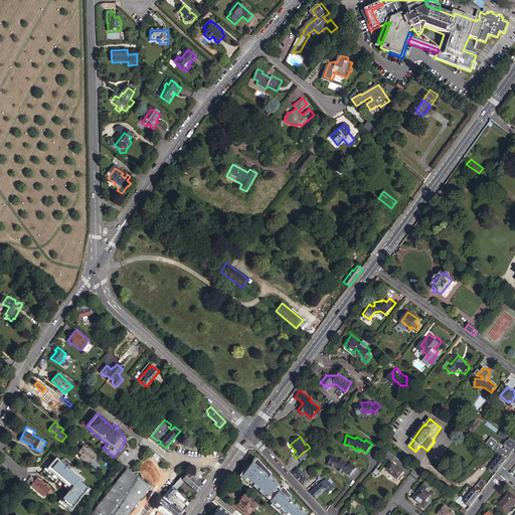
[(491,439),(489,442),(502,452),(509,457),(512,452),(507,448),(505,450),(500,447),(501,446),(491,439)]
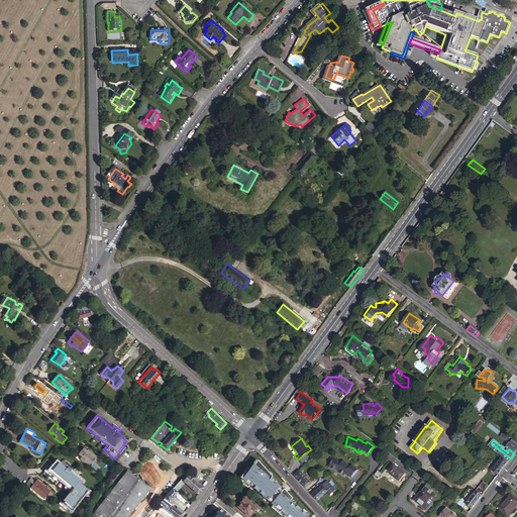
[(504,453),(491,443),(489,446),(499,454),(502,456),(504,453)]
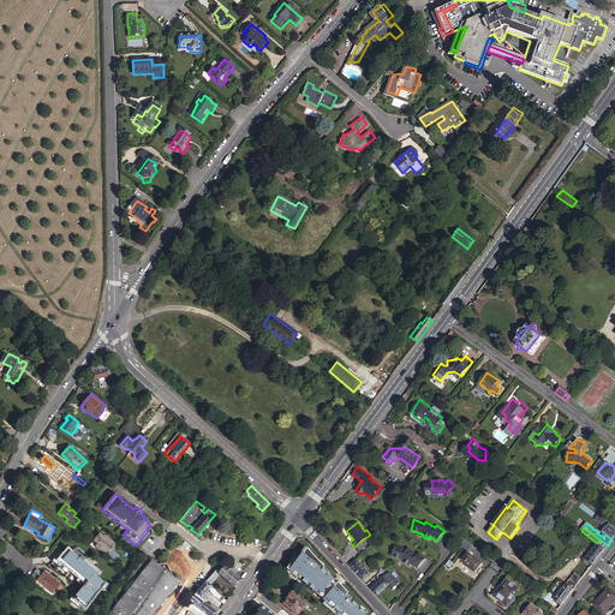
[(603,531),(609,538),(614,533),(608,527),(603,531)]
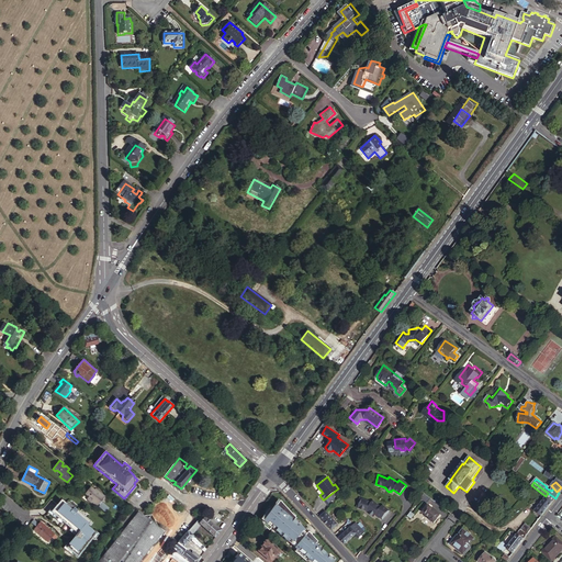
[(126,501),(137,487),(135,486),(135,485),(124,498),(126,501)]
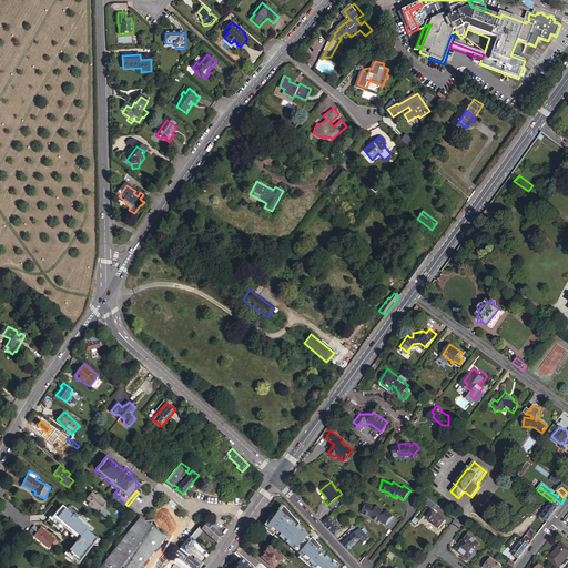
[(90,501),(89,504),(93,508),(98,511),(105,503),(97,494),(95,495),(92,493),(87,499),(90,501)]
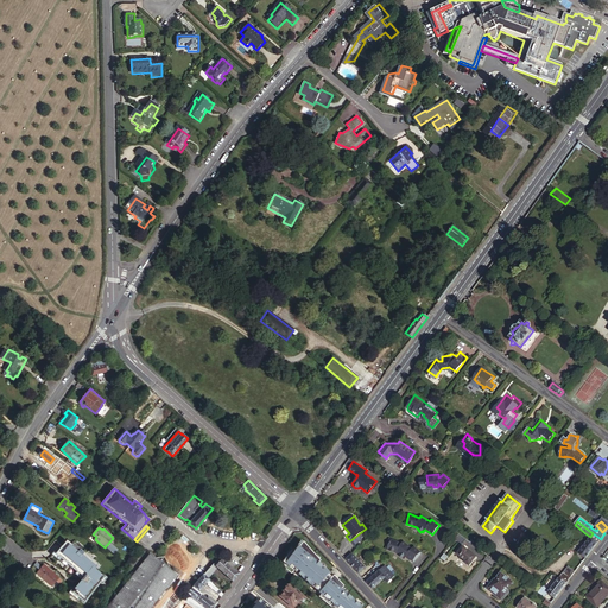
[(363,536),(361,532),(350,540),(353,544),(361,538),(363,536)]
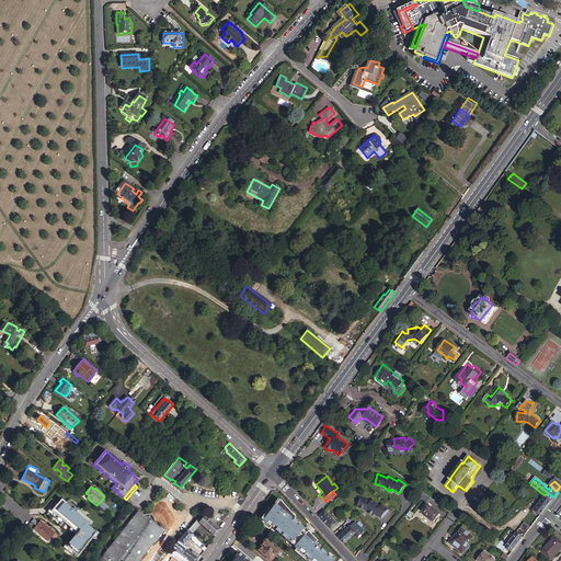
[(534,511),(540,515),(554,497),(547,492),(545,495),(534,511)]
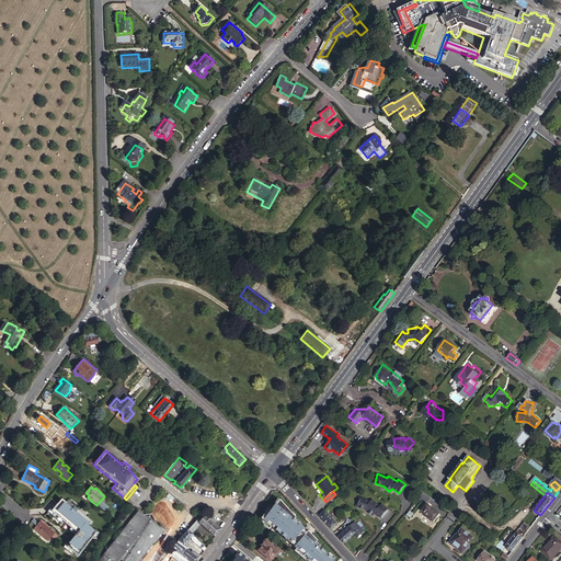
[(329,506),(335,500),(333,496),(325,502),(329,506)]
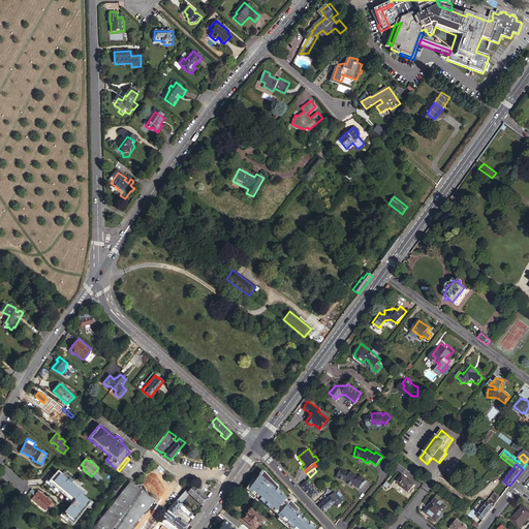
[(360,489),(366,480),(360,475),(359,477),(350,471),(349,472),(340,469),(337,477),(346,481),(347,483),(347,484),(349,486),(350,485),(351,486),(352,485),(353,484),(356,487),(360,489)]
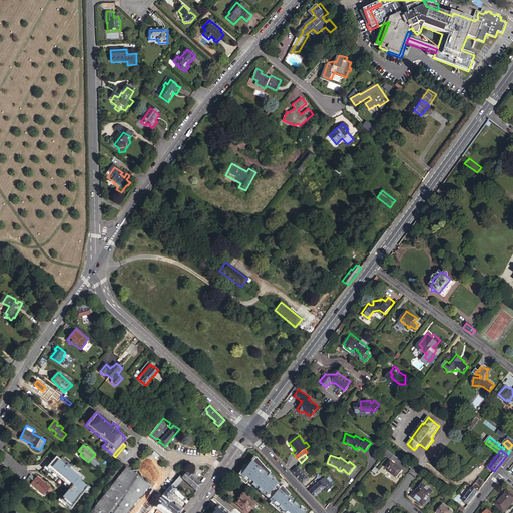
[(55,457),(47,468),(46,469),(57,477),(63,482),(70,488),(69,489),(60,500),(71,508),(84,491),(87,488),(86,486),(79,481),(81,478),(83,476),(61,459),(60,461),(55,457)]
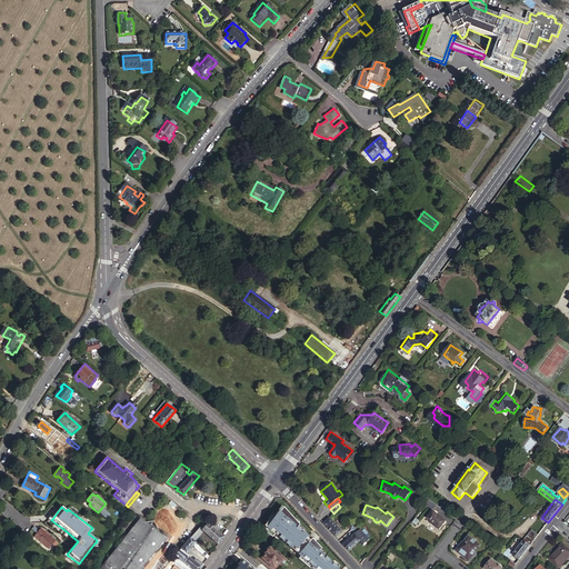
[(323,552),(281,507),(273,518),(271,517),(263,528),(313,568),(338,568),(321,555),(323,552)]
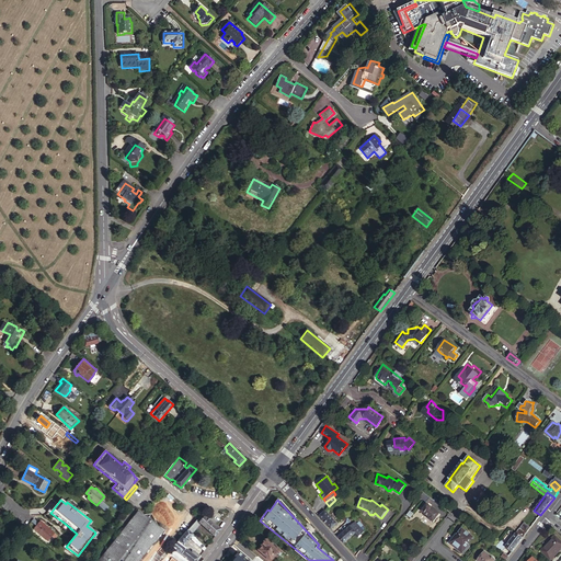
[(102,502),(98,506),(105,512),(110,507),(102,502)]
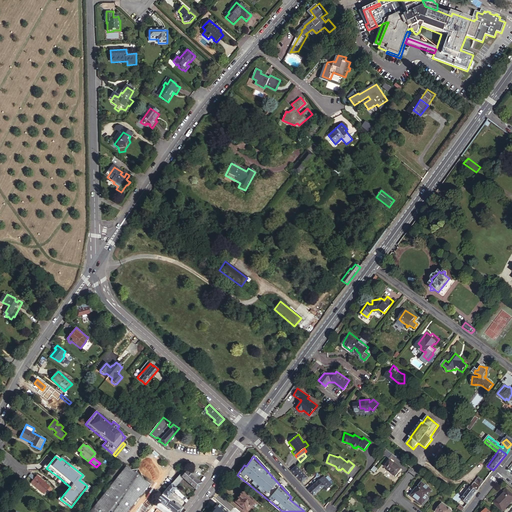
[(400,468),(389,460),(383,467),(390,472),(389,473),(394,476),(400,468)]
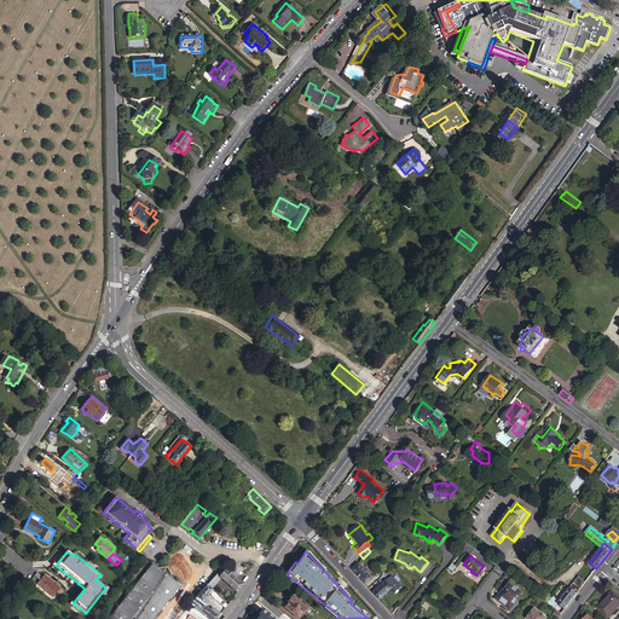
[(56,566),(57,565),(55,562),(52,566),(67,578),(69,576),(56,566)]
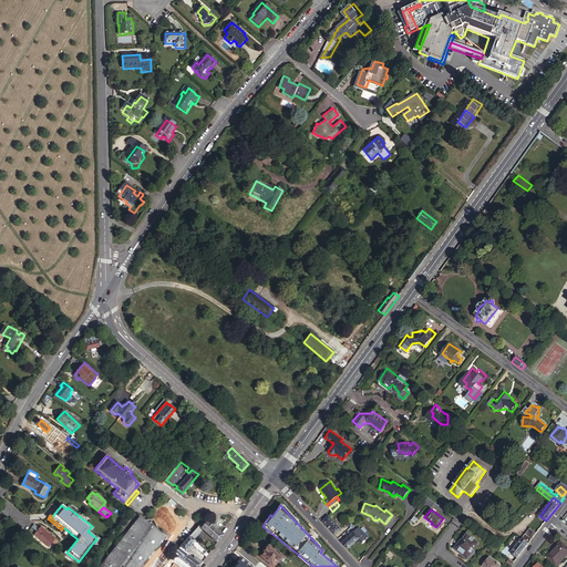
[(141,515),(99,566),(140,566),(155,547),(156,548),(166,535),(161,531),(161,532),(145,518),(141,515)]
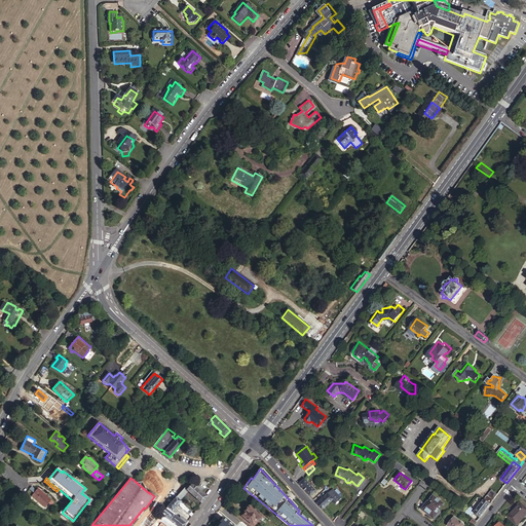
[(299,483),(309,495),(315,491),(304,479),(299,483)]
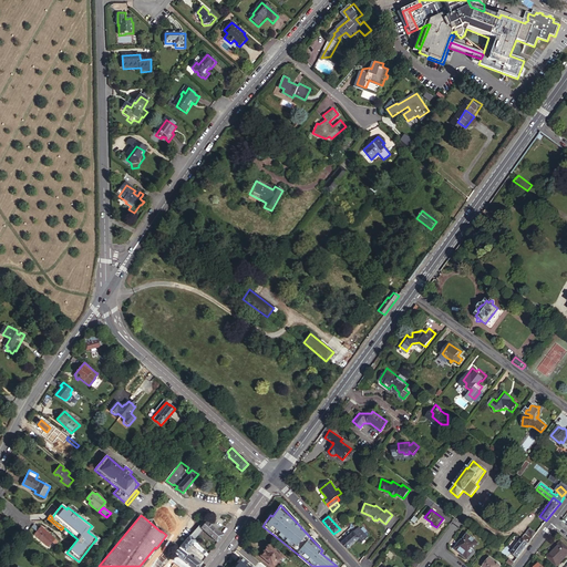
[(153,518),(145,518),(161,532),(153,518)]
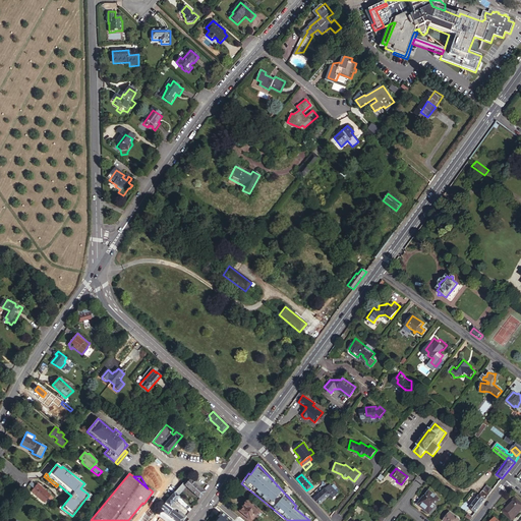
[(198,498),(204,491),(199,488),(187,477),(182,483),(198,498)]
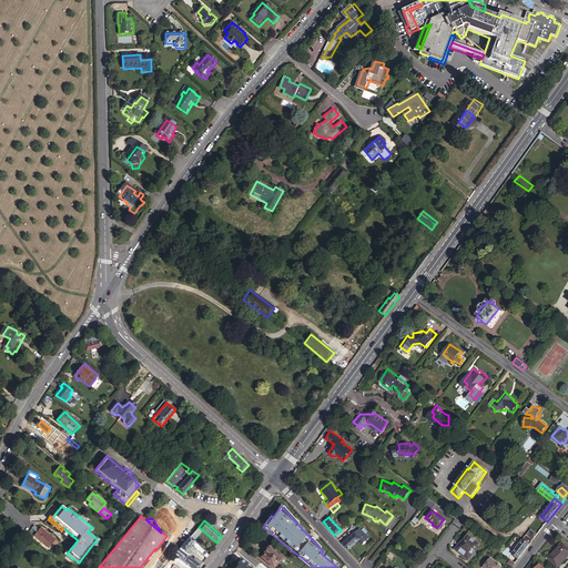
[(41,537),(47,541),(50,545),(52,544),(54,546),(58,543),(41,527),(33,535),(39,539),(41,537)]
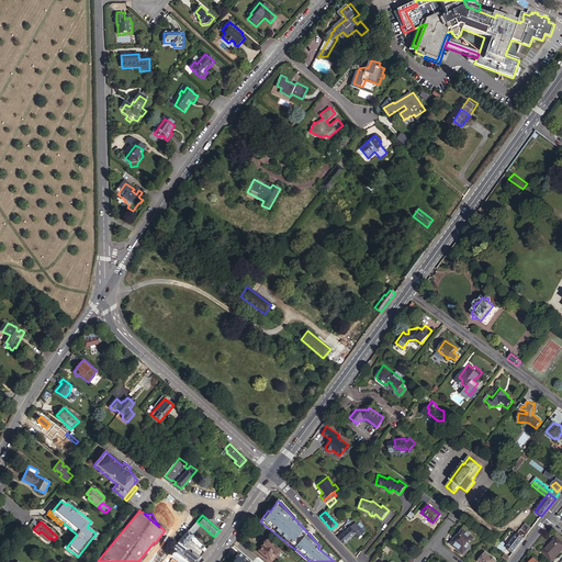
[(356,523),(351,527),(341,536),(339,538),(345,544),(355,535),(356,534),(359,537),(364,531),(356,523)]
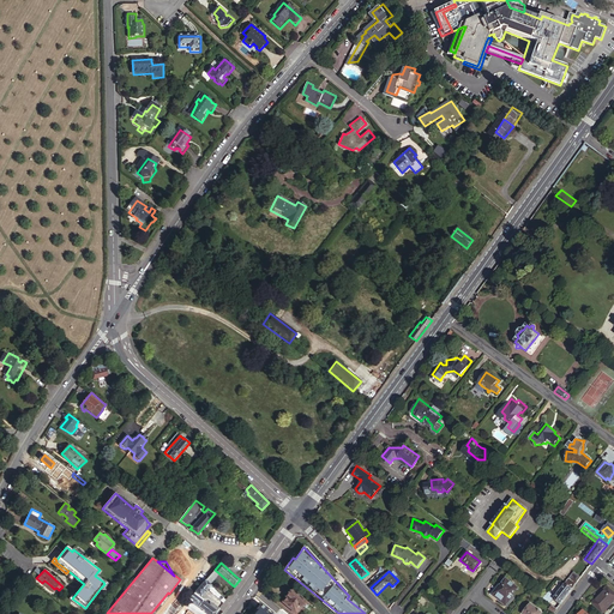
[(576,584),(581,578),(573,572),(569,578),(576,584)]
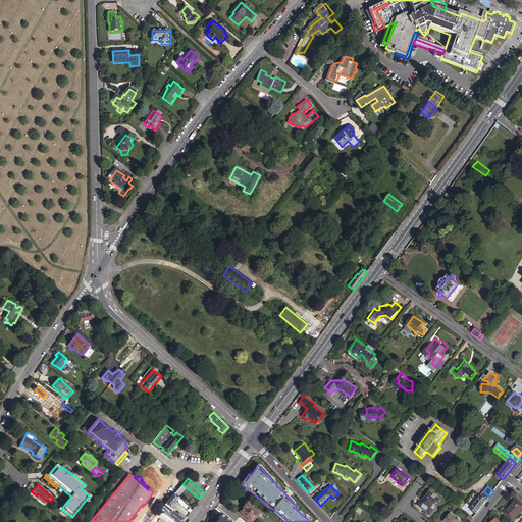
[(184,490),(179,487),(174,493),(177,497),(184,490)]
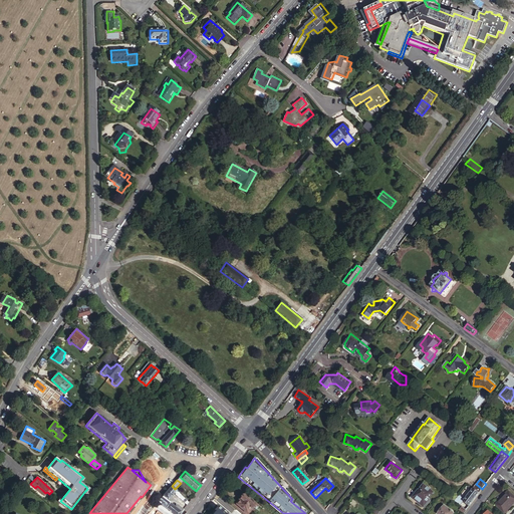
[(476,484),(472,488),(479,493),(482,489),(476,484)]
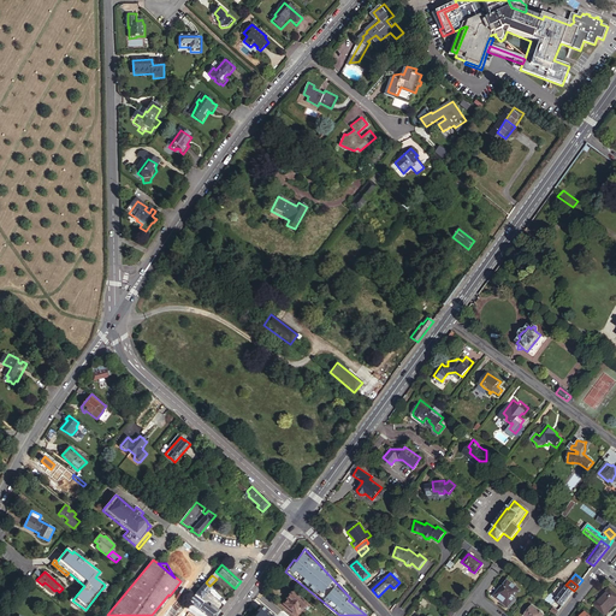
[(519,591),(507,581),(495,597),(507,606),(519,591)]
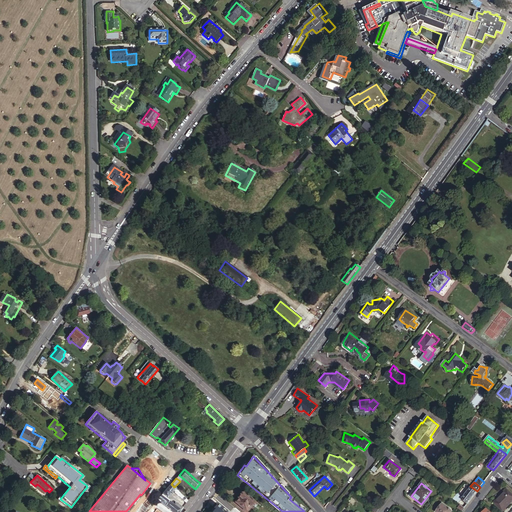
[(38,493),(42,488),(37,484),(35,486),(33,488),(38,493)]
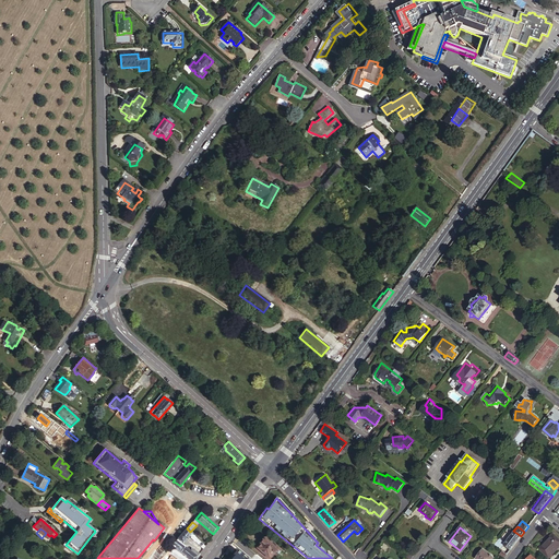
[(190,532),(187,528),(173,545),(182,554),(186,556),(189,558),(194,558),(200,552),(188,544),(186,547),(182,545),(192,533),(190,532)]
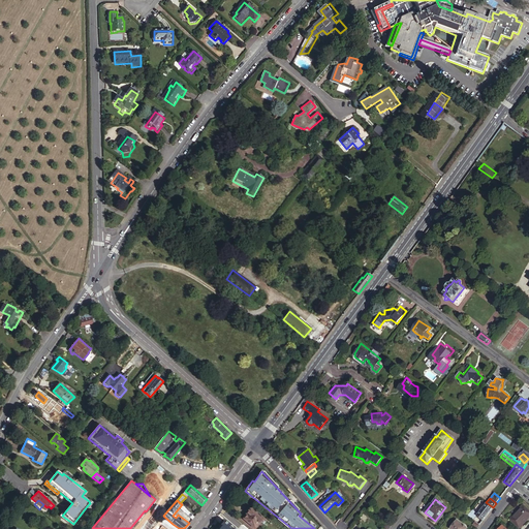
[(475,516),(483,521),(493,507),(486,502),(475,516)]
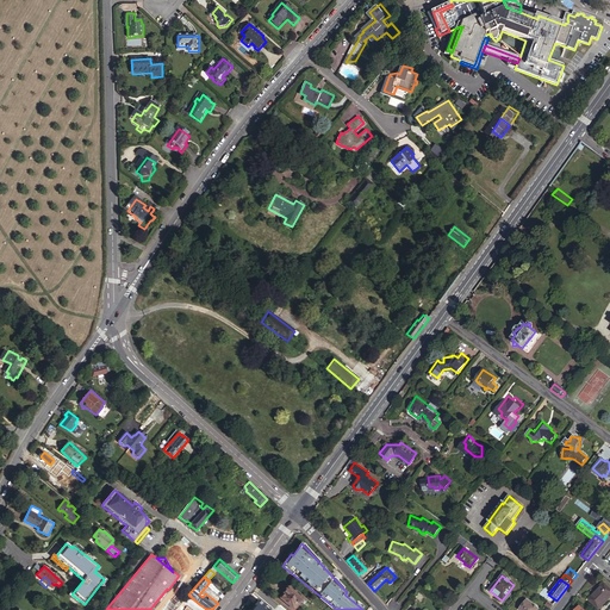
[(222,597),(224,595),(211,583),(209,586),(222,597)]
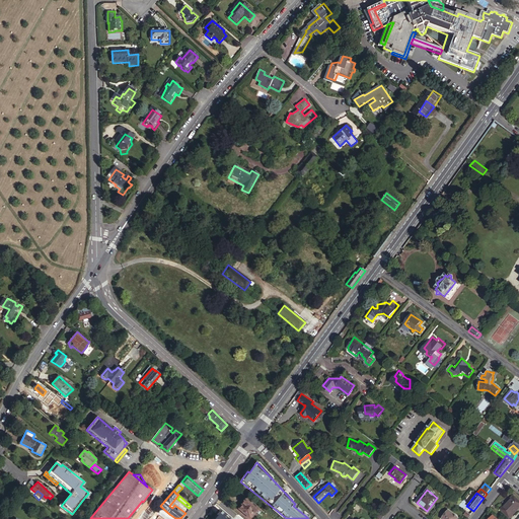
[(501,510),(510,518),(518,507),(518,501),(513,496),(501,510)]
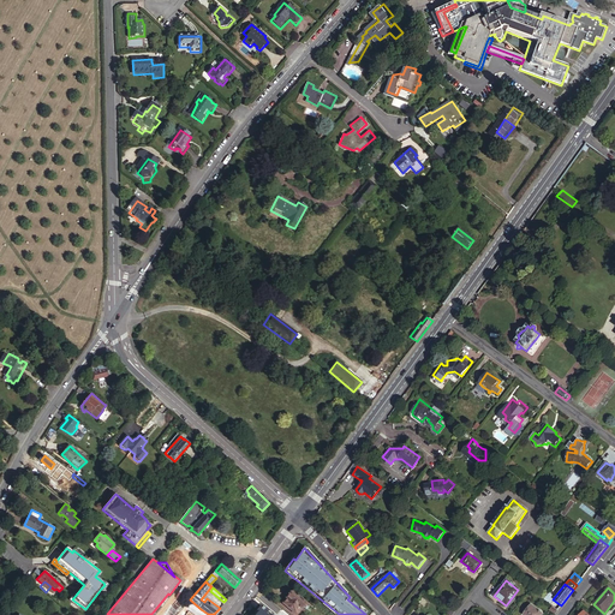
[(293,614),(298,614),(306,605),(291,591),(281,603),(293,614)]
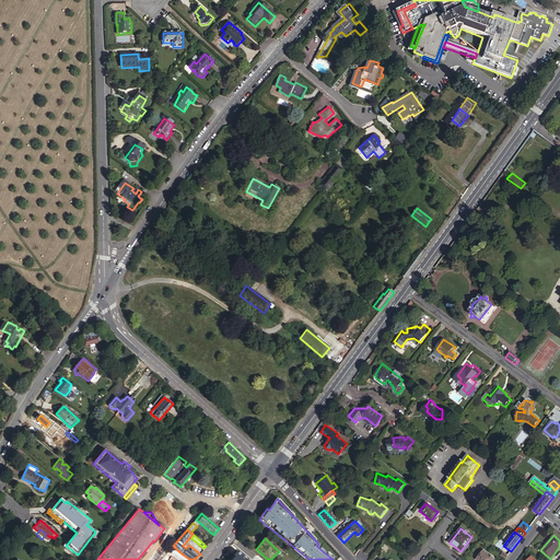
[(491,559),(492,559),(482,550),(475,559),(476,559),(491,559)]
